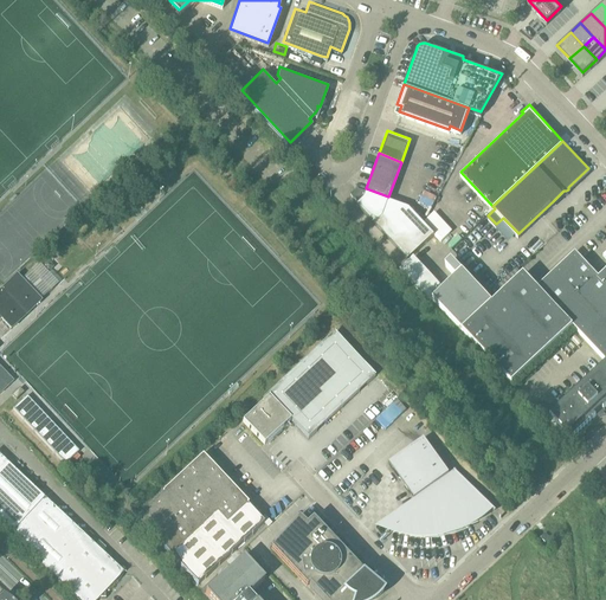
[(388,197),(366,188),(356,185),(350,189),(359,199),(356,201),(407,256),(434,231),(408,204),(388,197)]
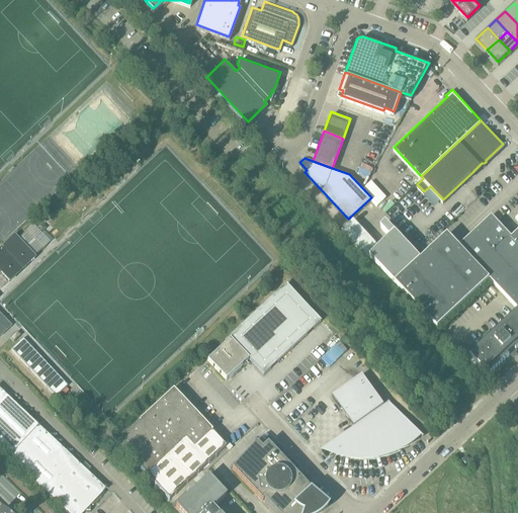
[(492,212),(459,243),(491,276),(517,306),(517,227),(512,234),(492,212)]
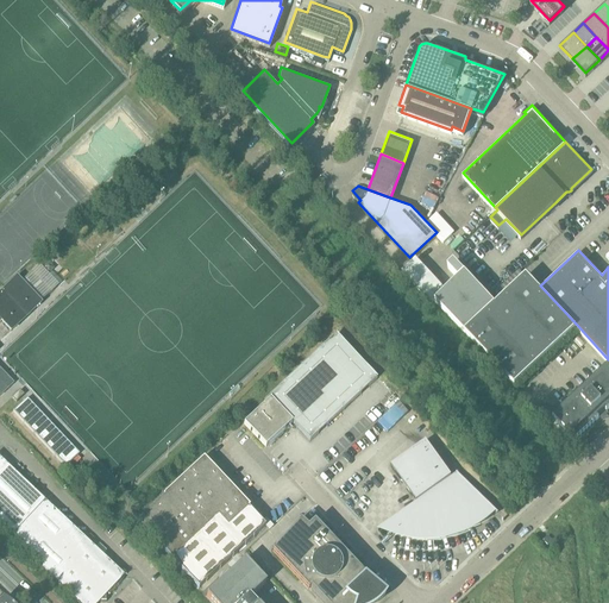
[(435,296),(465,328),(495,301),(465,268),(464,269),(453,257),(447,263),(458,275),(446,286),(435,296)]
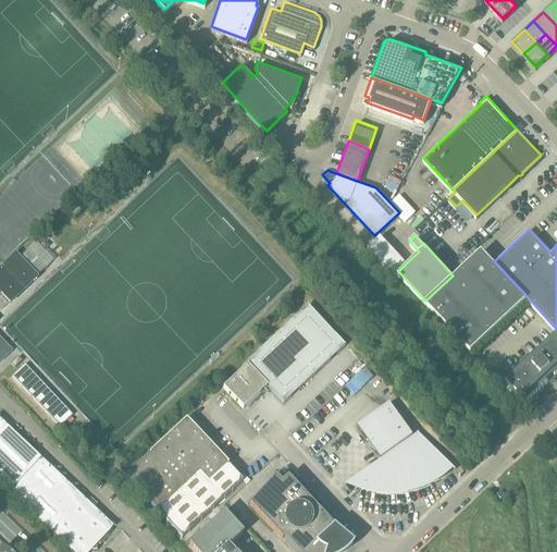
[(10,299),(38,272),(15,248),(0,261),(0,289),(10,299)]
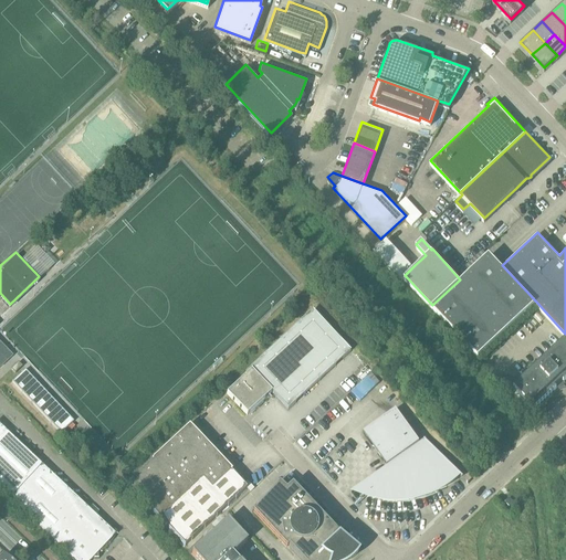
[(479,355),(536,302),(502,265),(489,252),(460,280),(432,305),(479,355)]
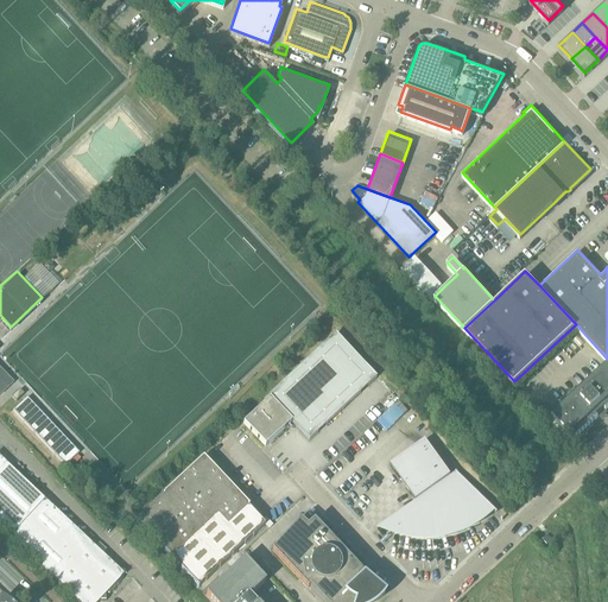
[(432,297),(435,296),(445,285),(435,276),(435,274),(420,287),(431,298),(432,297)]
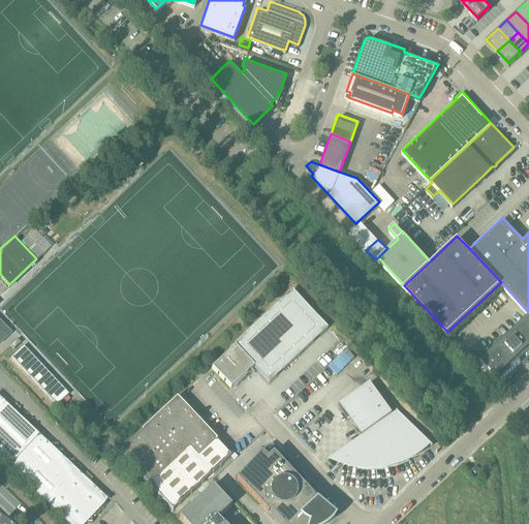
[(291,285),(276,301),(232,340),(235,342),(212,363),(230,383),(253,363),(269,379),(328,325),(291,285)]
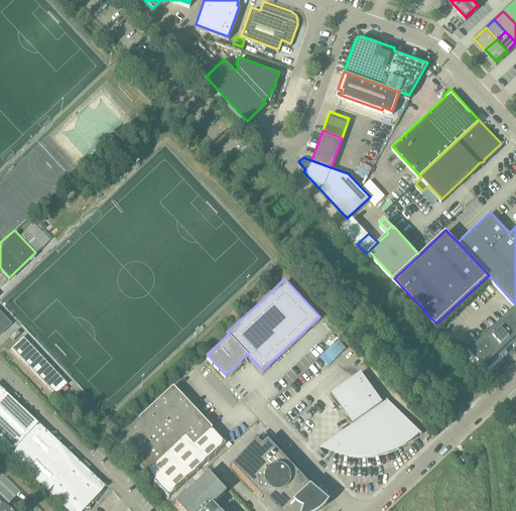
[(515,342),(515,304),(470,350),(487,369),(515,342)]
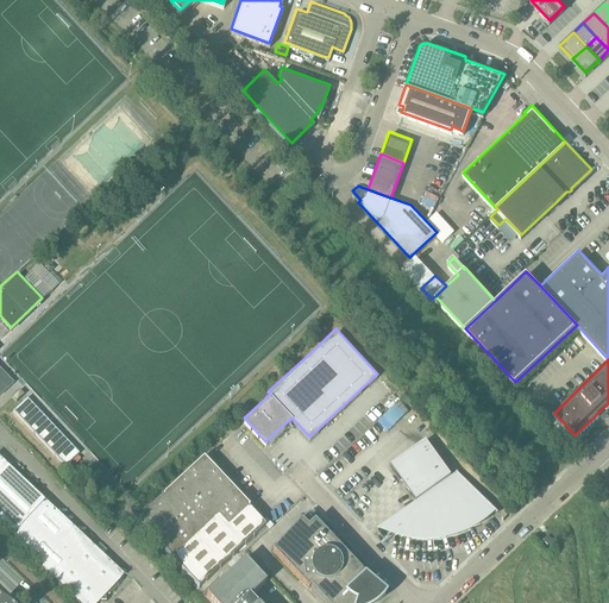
[(0,390),(14,378),(0,363),(0,390)]
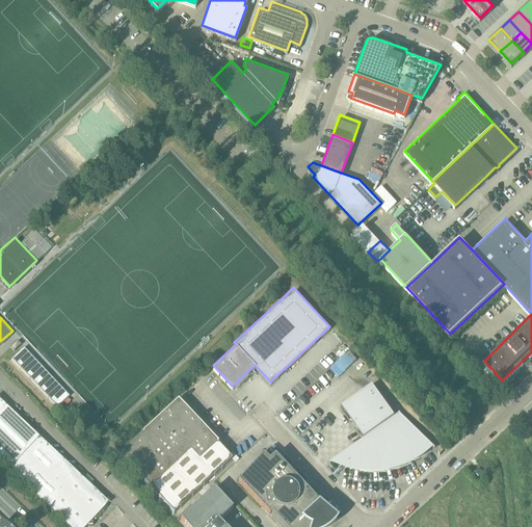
[(17,336),(10,343),(15,347),(21,340),(17,336)]
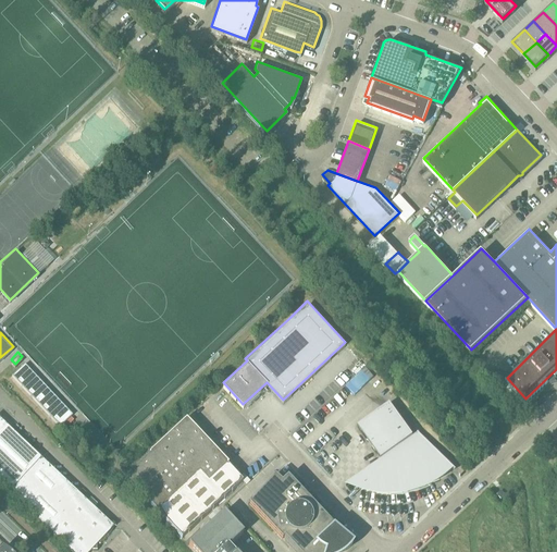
[(24,359),(12,371),(60,422),(72,411),(24,359)]
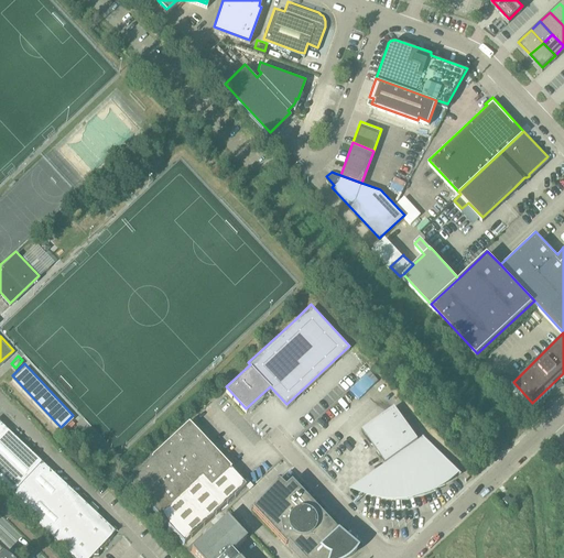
[(454,469),(456,467),(458,469),(459,469),(423,431),(422,431),(423,434),(419,436),(394,403),(362,427),(386,460),(388,458),(391,463),(361,490),(362,490),(366,488),(368,488),(371,489),(375,490),(377,491),(380,491),(383,492),(387,492),(389,492),(396,492),(402,492),(404,492),(411,491),(414,490),(416,490),(420,489),(423,488),(429,485),(431,484),(434,483),(436,482),(440,480),(442,479),(445,477),(447,476),(449,473),(452,471),(454,469)]
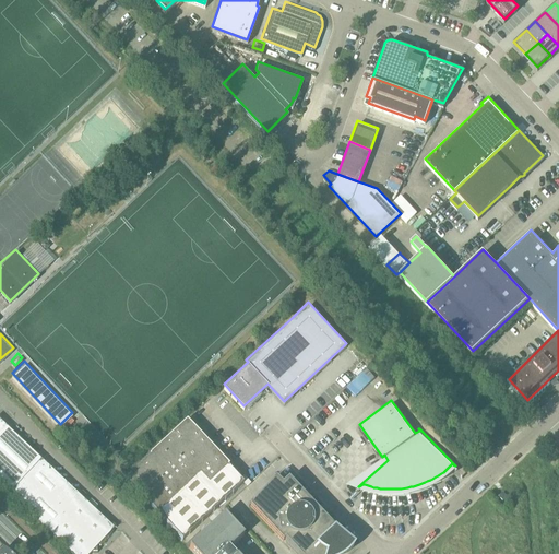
[(186,416),(125,473),(181,534),(244,478),(186,416)]
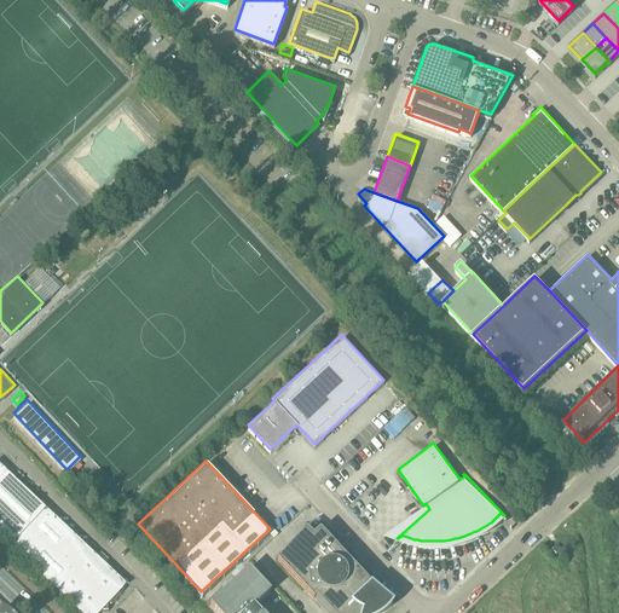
[(126,580),(126,579),(5,466),(0,470),(0,533),(84,612),(94,612),(102,606),(108,606),(108,600),(117,589),(120,589),(121,588),(123,587),(125,584),(125,583),(126,580)]
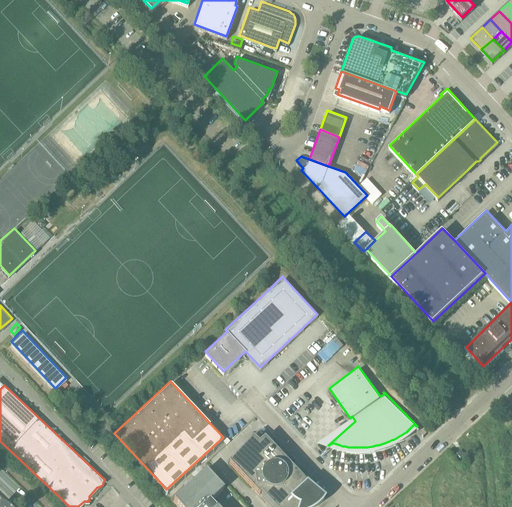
[(256,428),(248,434),(250,436),(255,442),(263,435),(256,428)]
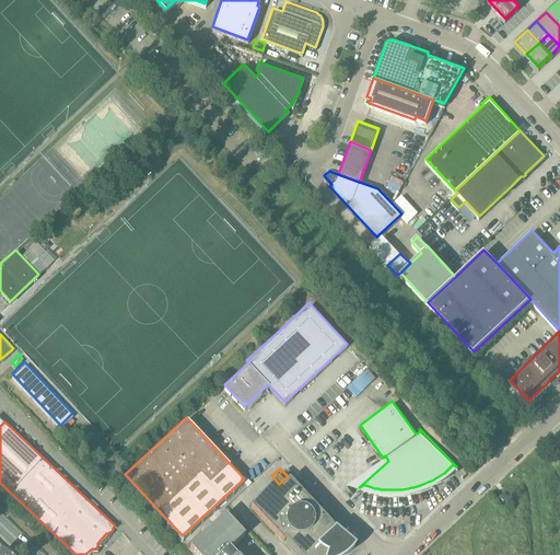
[(352,543),(353,542),(336,528),(336,527),(288,476),(279,484),(273,477),(249,504),(282,540),(284,538),(301,554),(326,554),(327,550),(329,551),(330,551),(333,551),(334,551),(337,551),(338,551),(341,551),(342,550),(343,550),(346,548),(348,547),(350,546),(351,545),(352,543)]
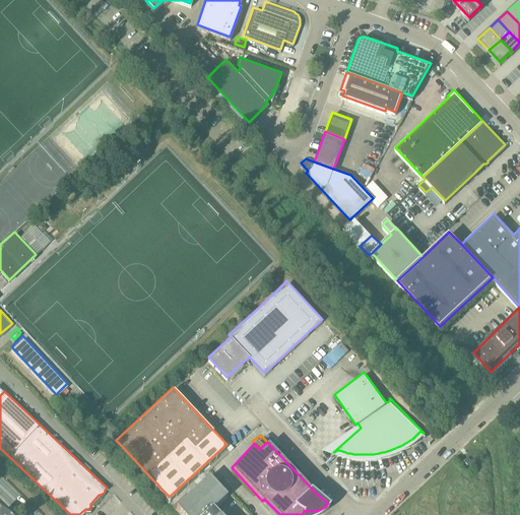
[(220,514),(212,507),(226,494),(208,473),(176,504),(185,514),(220,514)]
